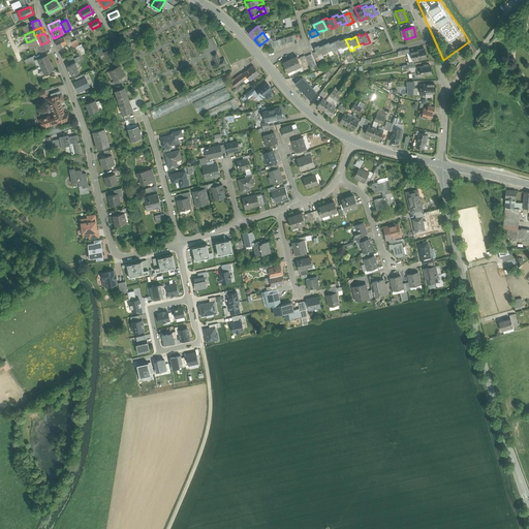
[(340,41),(339,39),(335,41),(338,50),(342,48),(343,50),(349,48),(345,39),(345,38),(340,41)]
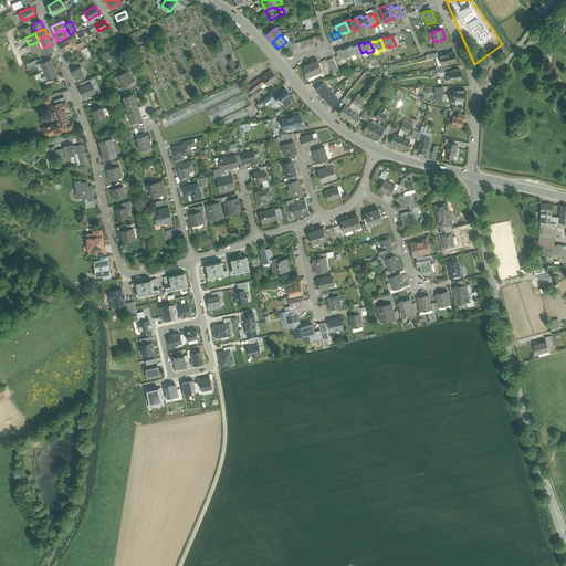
[(39,42),(29,46),(32,53),(40,50),(42,49),(39,42)]
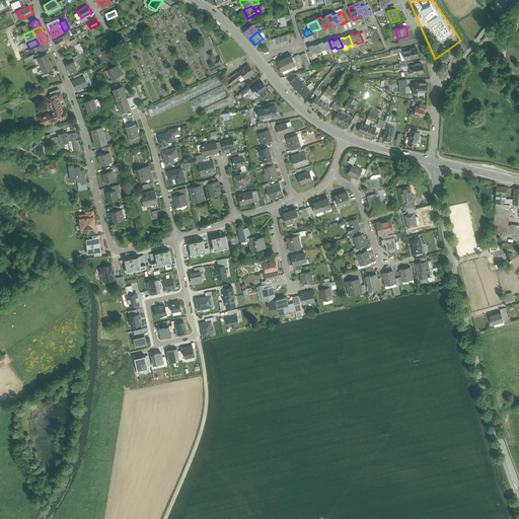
[(39,45),(36,46),(40,52),(50,47),(48,41),(41,44),(39,45)]
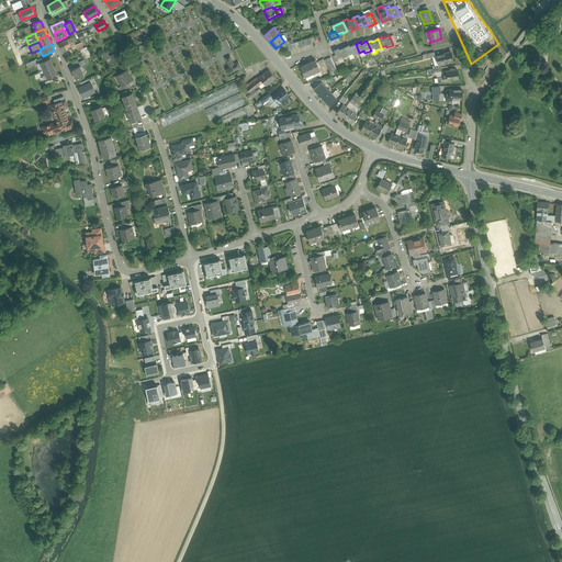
[(350,45),(345,47),(349,56),(352,54),(353,56),(360,54),(359,53),(356,44),(350,47),(350,45)]
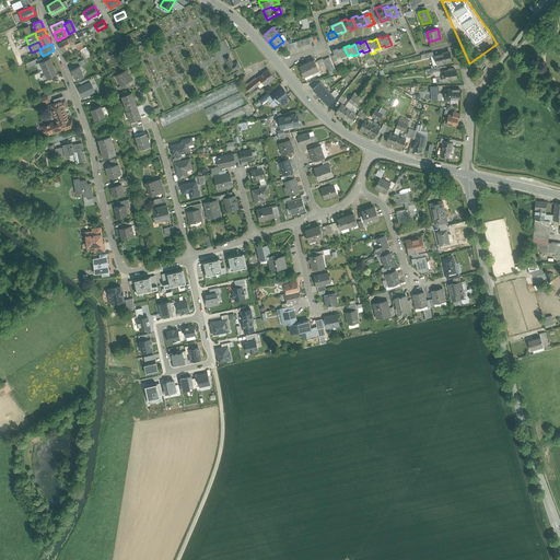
[(86,47),(80,50),(84,59),(91,56),(86,47)]
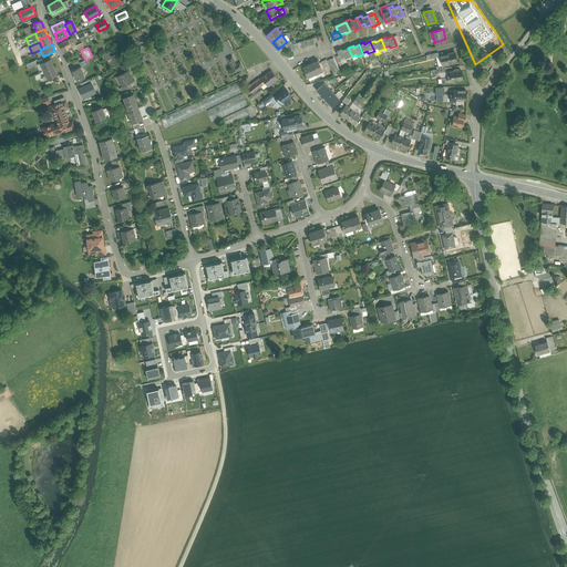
[(348,48),(342,51),(342,50),(337,52),(339,55),(341,60),(346,58),(347,60),(352,58),(352,57),(348,48)]
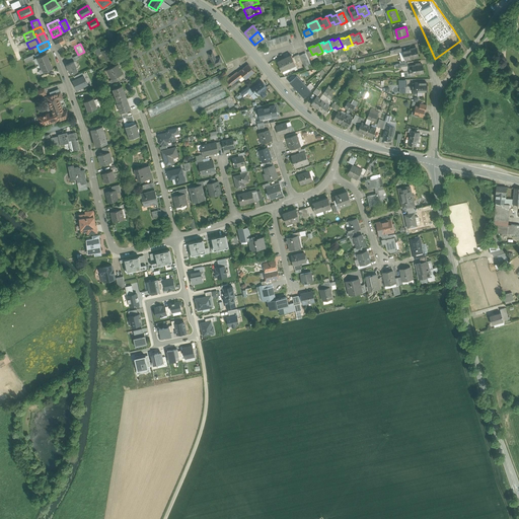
[(108,48),(101,51),(106,61),(114,58),(108,48)]
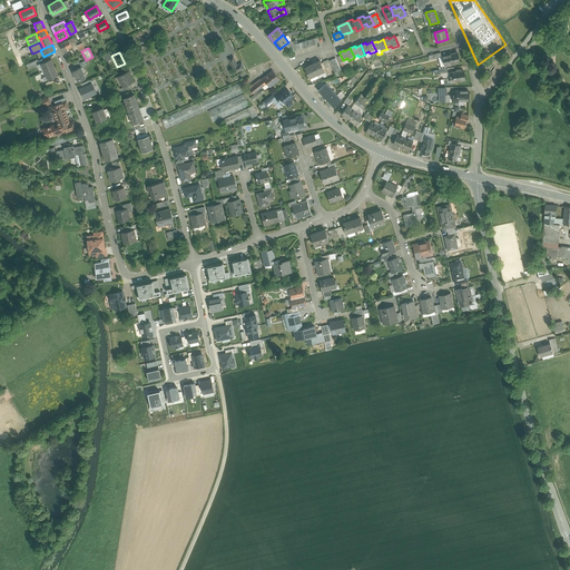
[(457,52),(443,56),(445,67),(451,65),(460,61),(457,52)]
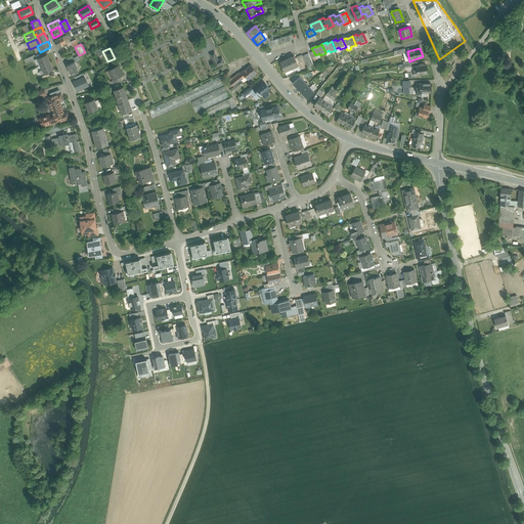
[(218,59),(214,52),(210,54),(216,68),(225,63),(222,57),(218,59)]
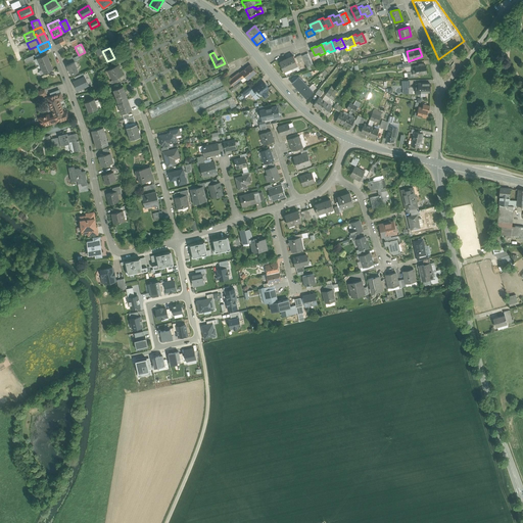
[(47,54),(38,57),(42,65),(50,61),(47,54)]
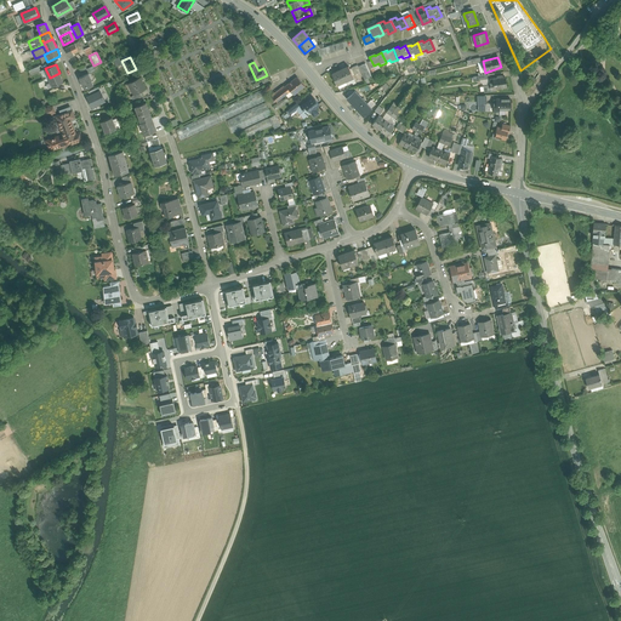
[(348,67),(341,70),(346,81),(354,78),(348,67)]
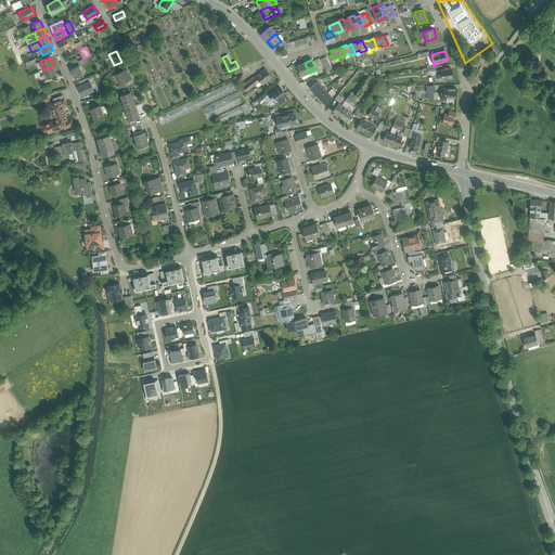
[(305,63),(297,66),(301,76),(309,73),(305,63)]
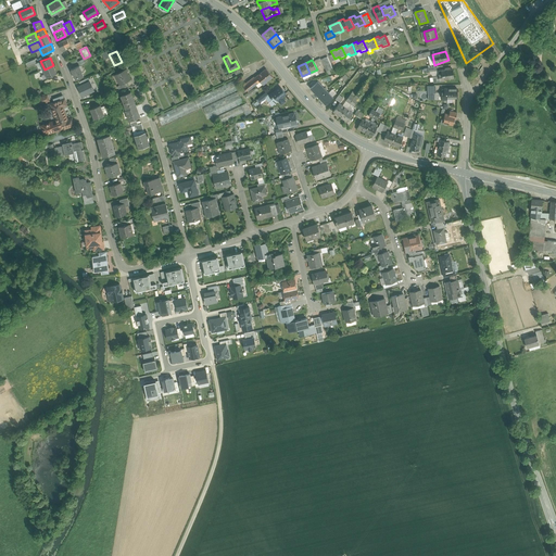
[(53,65),(45,70),(48,77),(57,74),(53,65)]
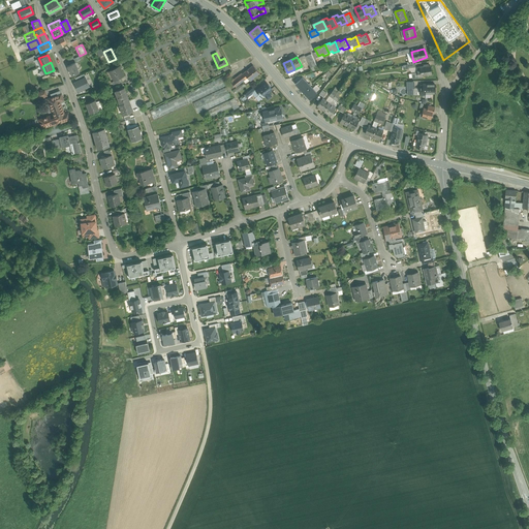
[(78,69),(74,63),(67,66),(72,76),(80,72),(78,68),(78,69)]
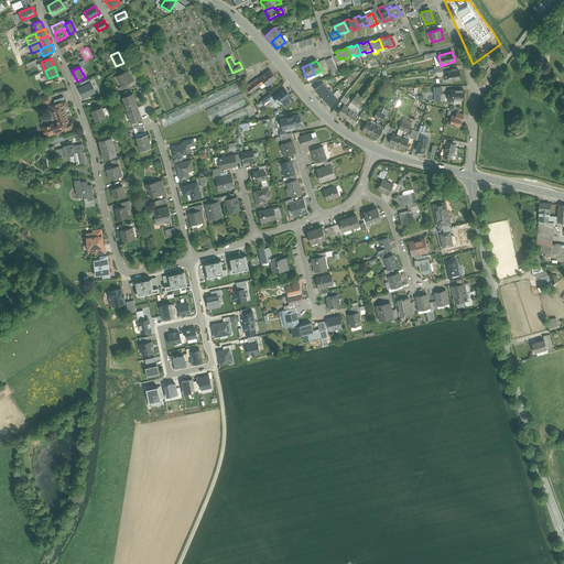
[(270,69),(258,78),(247,86),(249,90),(248,90),(249,91),(250,90),(251,93),(263,84),(264,83),(267,86),(277,78),(270,69)]
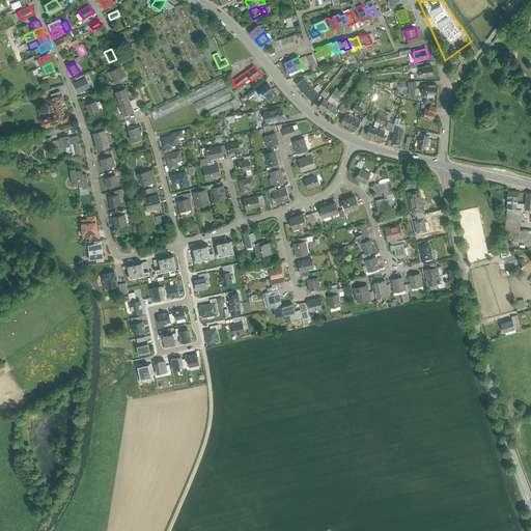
[(428,65),(425,65),(425,66),(418,67),(419,73),(416,73),(417,78),(425,77),(425,76),(434,75),(431,66),(430,66),(428,66),(428,65)]
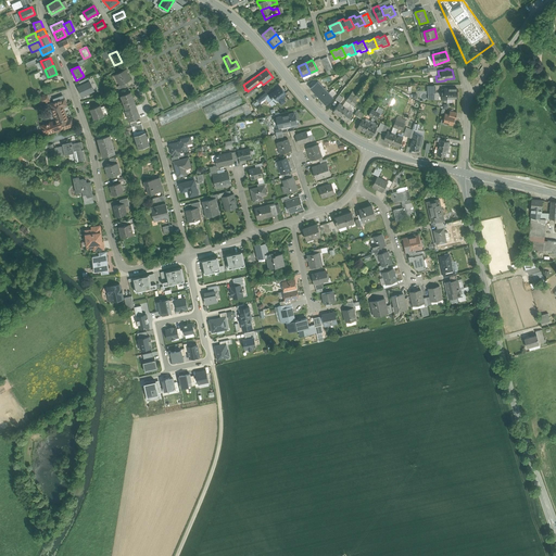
[(126,70),(115,75),(121,85),(125,83),(131,79),(126,70)]
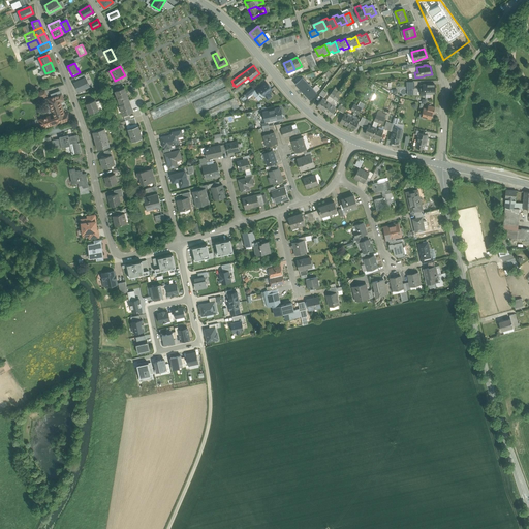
[(86,78),(74,83),(79,91),(89,86),(86,78)]
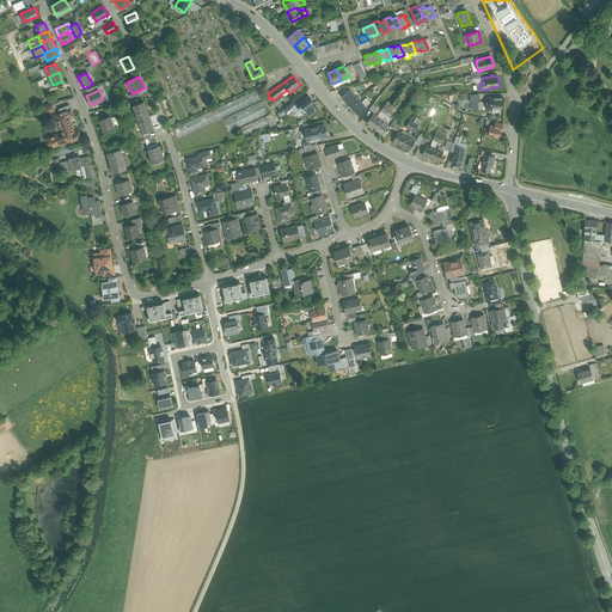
[(257,90),(173,128),(178,139),(262,99),(257,90)]
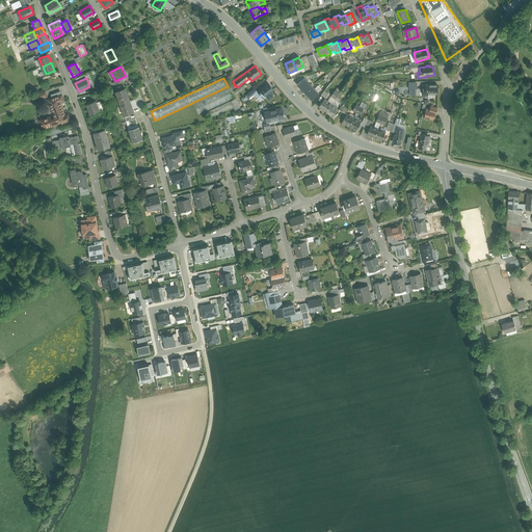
[(319,94),(304,78),(303,79),(299,83),(297,85),(312,100),(319,94)]
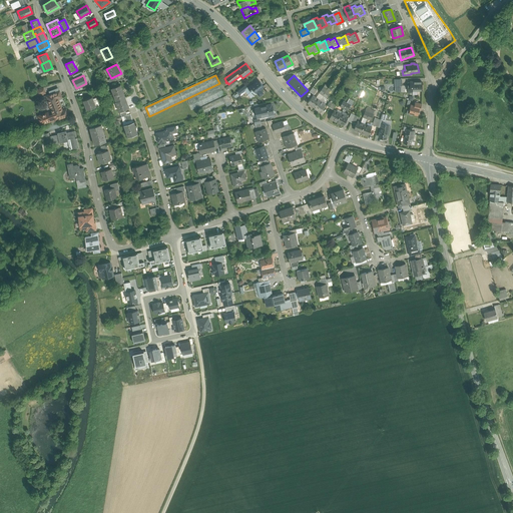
[(239,77),(225,88),(227,91),(242,80),(241,79),(239,77)]
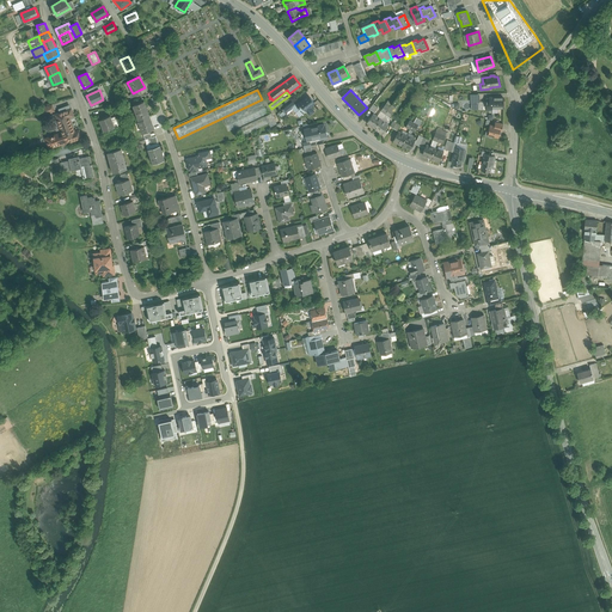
[(308,96),(297,105),(299,110),(298,110),(301,115),(306,110),(310,115),(314,111),(311,106),(314,104),(308,96)]
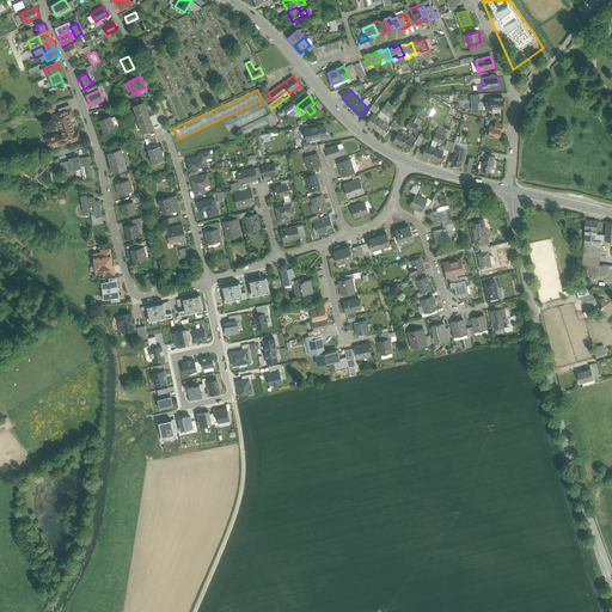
[(502,98),(490,98),(490,102),(487,102),(487,110),(491,110),(491,108),(499,108),(503,108),(502,98)]
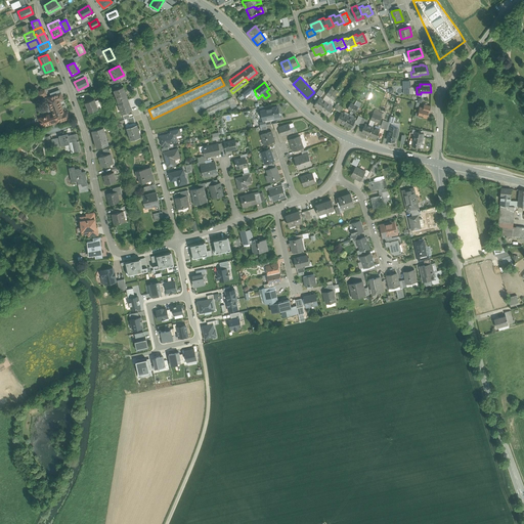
[(224,86),(191,102),(197,113),(229,97),(224,86)]
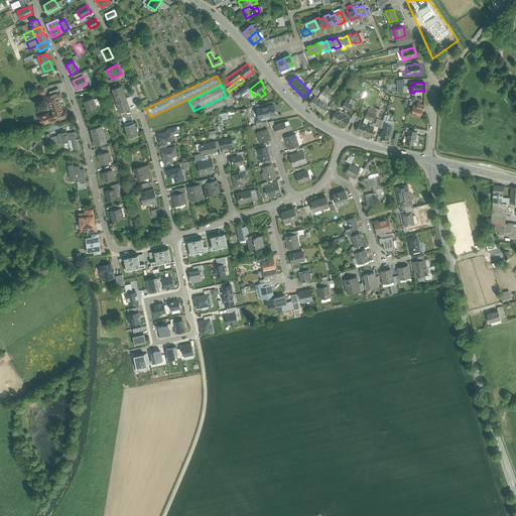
[(121,86),(113,89),(117,102),(126,99),(121,86)]
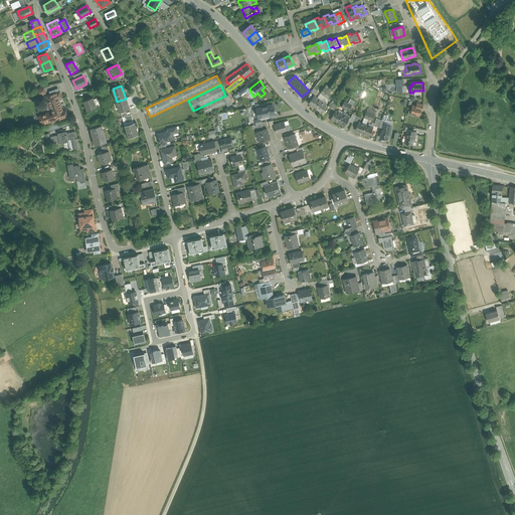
[(246,86),(239,92),(241,95),(249,89),(246,86)]
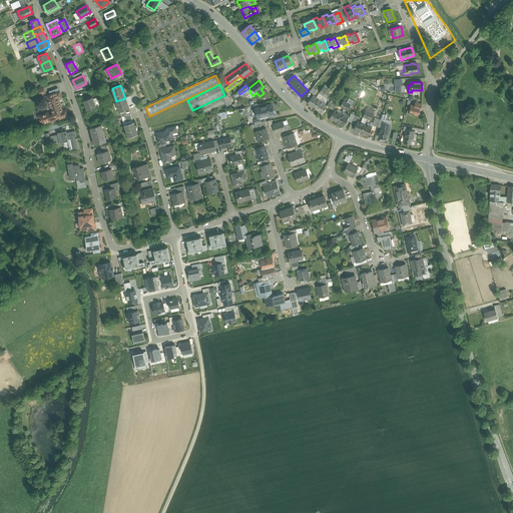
[(240,94),(238,91),(237,92),(240,96),(246,91),(250,97),(252,96),(249,92),(250,92),(248,88),(240,94)]
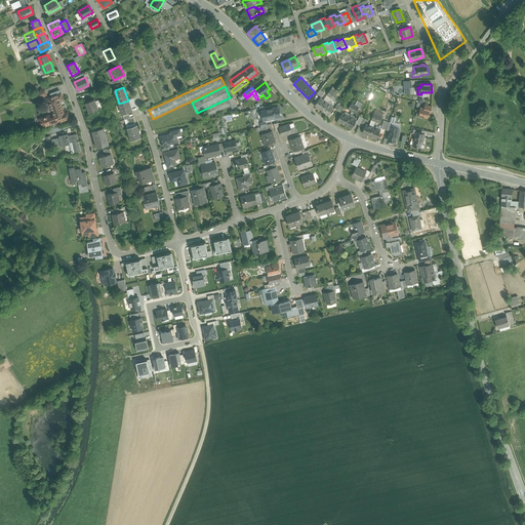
[(61,93),(47,97),(54,117),(50,118),(49,115),(39,119),(42,127),(56,122),(56,123),(70,118),(68,112),(64,113),(59,101),(64,99),(61,93)]
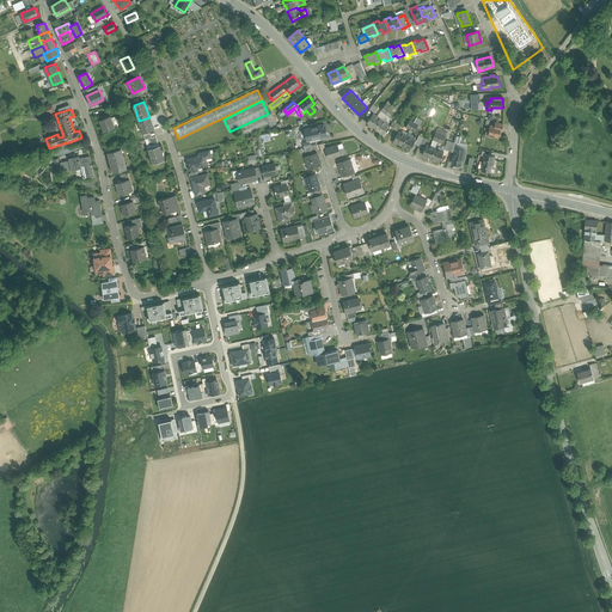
[(271,114),(238,129),(240,135),(248,134),(269,123),(270,127),(276,124),(271,114)]
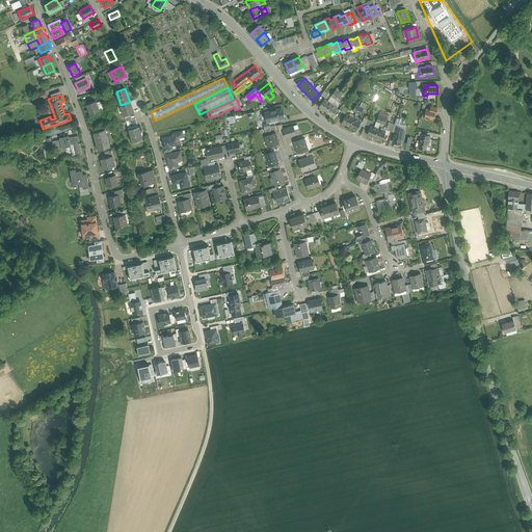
[(324,100),(319,107),(325,111),(330,104),(324,100)]
